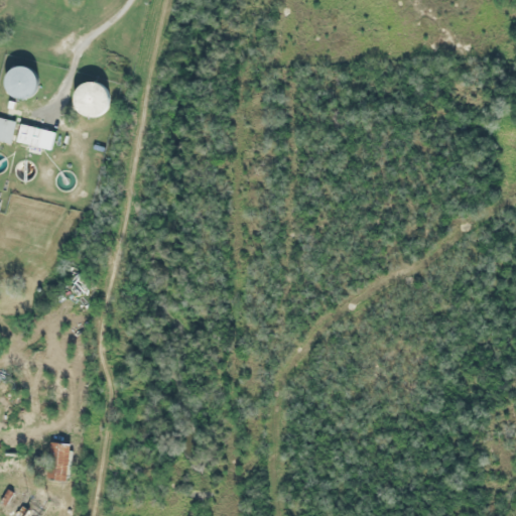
[(11,70),(9,98),(27,100),(30,72),(11,70)]
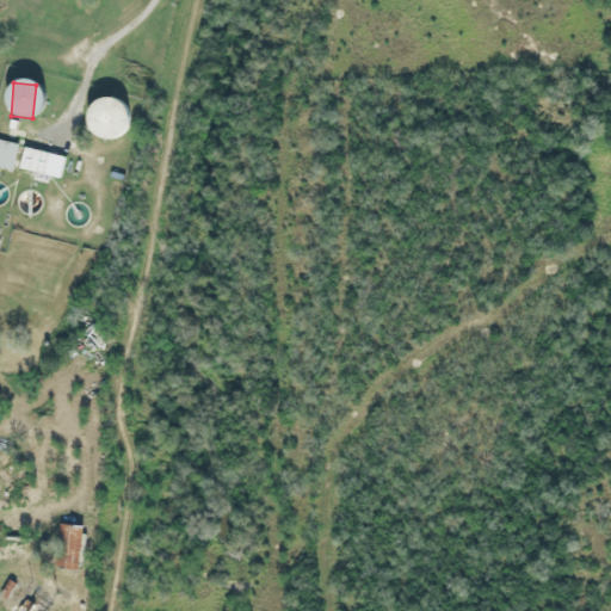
[(93,139),(121,139),(121,102),(93,102),(93,139)]
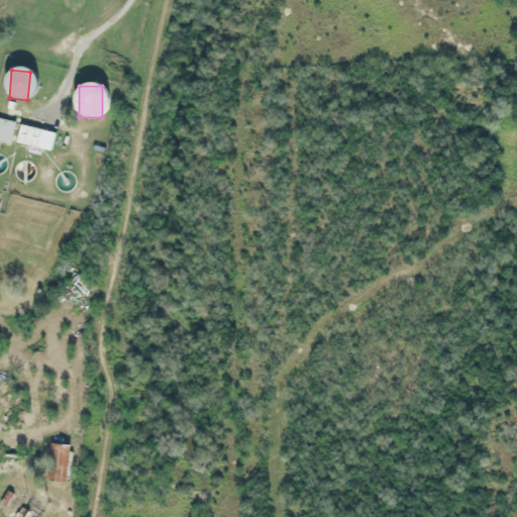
[(0,120),(0,142),(10,144),(13,122),(0,120)]
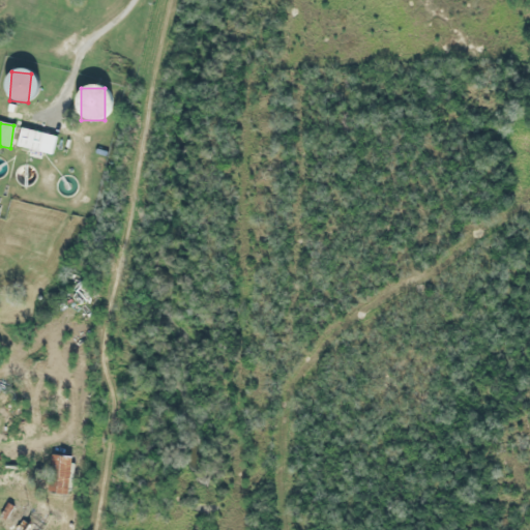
[(56,137),(20,128),(16,147),(52,155),(56,137)]
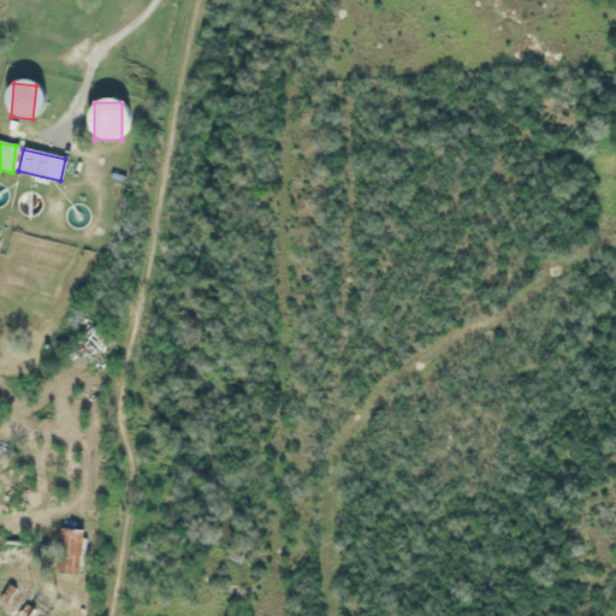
[(82,574),(82,529),(57,529),(57,574),(82,574)]
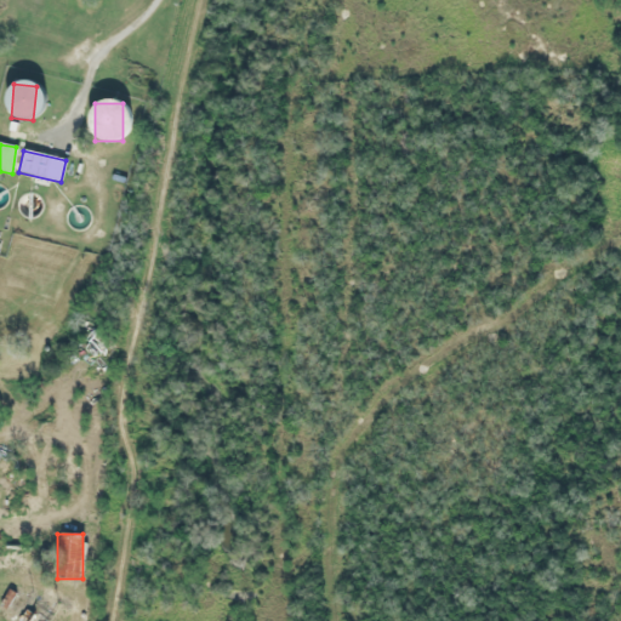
All buildings are outlined.
